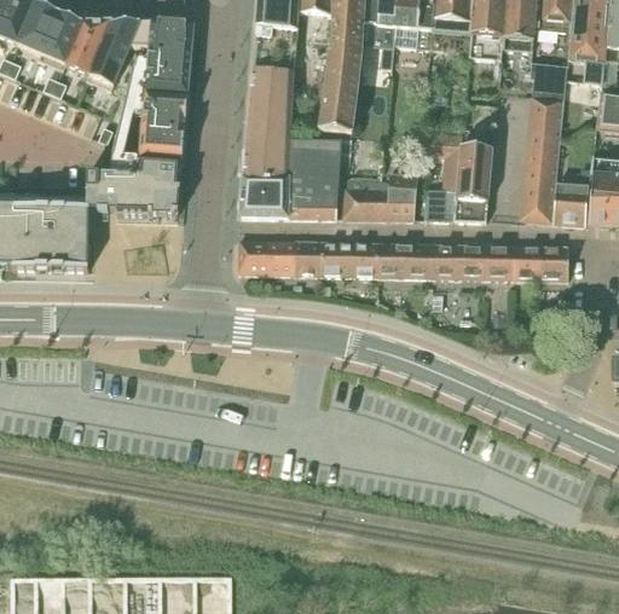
[(0,0),(0,40),(100,82),(116,44),(134,45),(136,18),(69,21),(21,0),(0,0)]
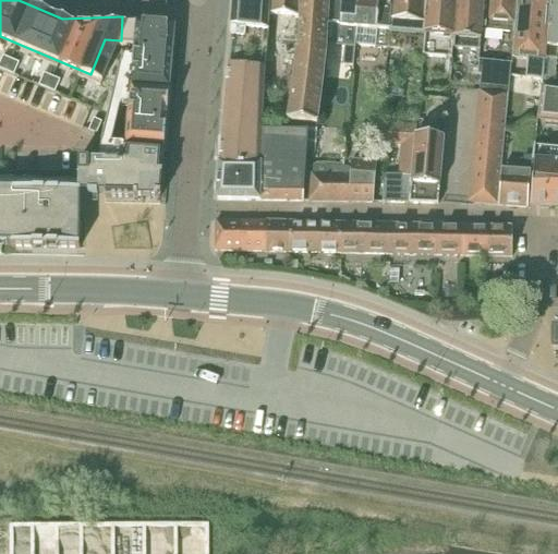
[(267,12),(268,0),(232,0),(231,23),(229,59),(227,73),(226,77),(218,160),(252,160),(262,161),(263,117),(265,84),(267,49),(269,24),(269,12),(267,12)]
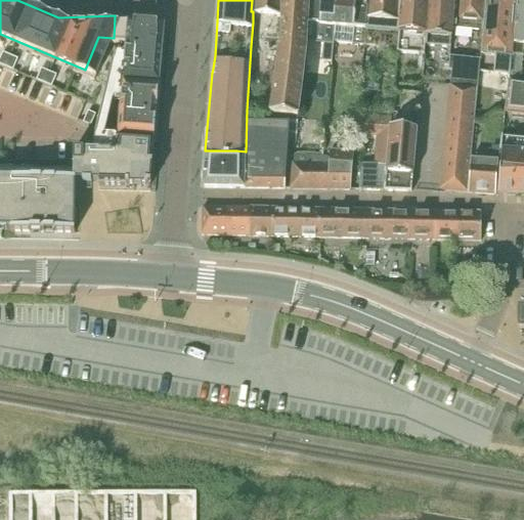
[(279,13),(280,0),(252,0),(251,11),(253,11),(279,13)]
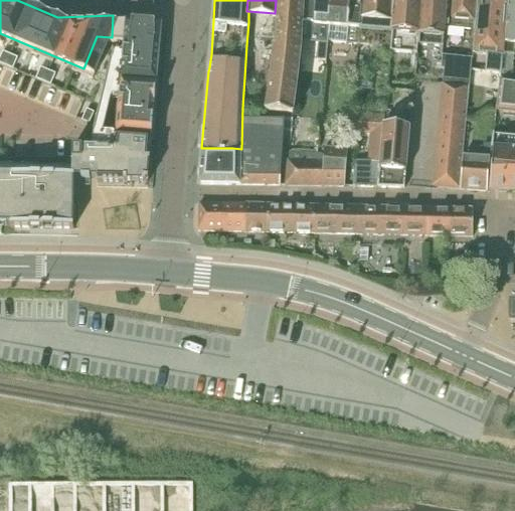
[(276,0),(275,13),(277,13),(276,45),(275,45),(275,42),(274,42),(272,56),(270,74),(268,94),(265,109),(294,112),(300,68),(302,42),(304,20),(301,20),(302,0),(276,0)]
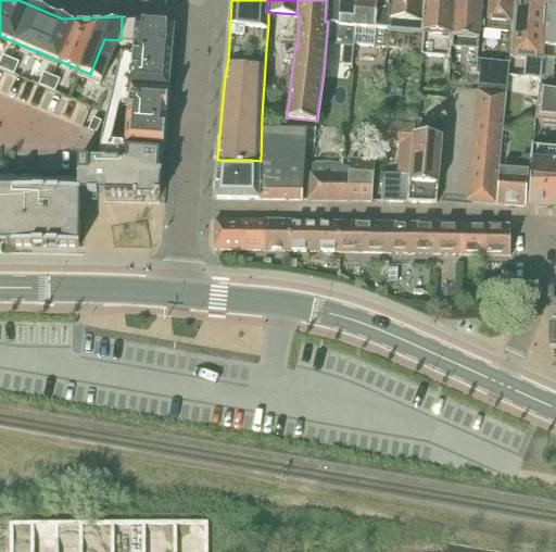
[(355,37),(357,0),(326,0),(325,22),(328,22),(338,22),(338,25),(346,25),(343,57),(353,58),(355,37)]
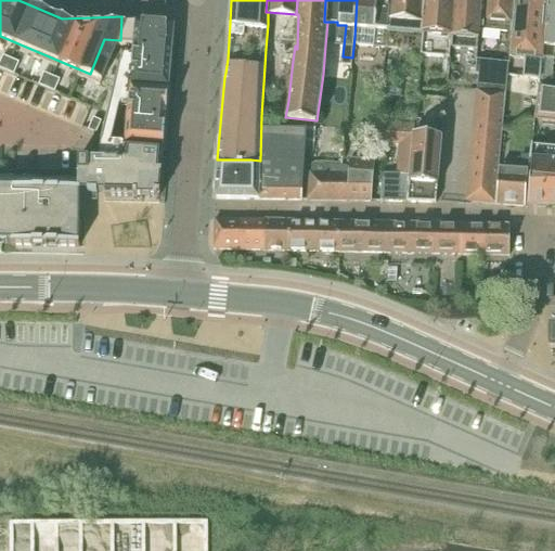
[(357,0),(355,37),(376,39),(376,37),(387,39),(388,15),(389,0),(357,0)]
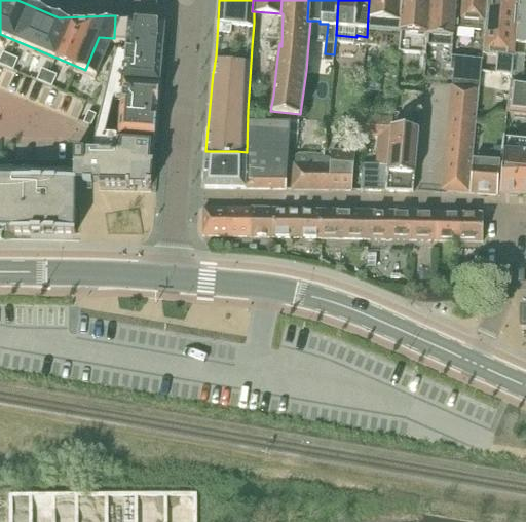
[(369,0),(368,14),(400,17),(401,0),(369,0)]
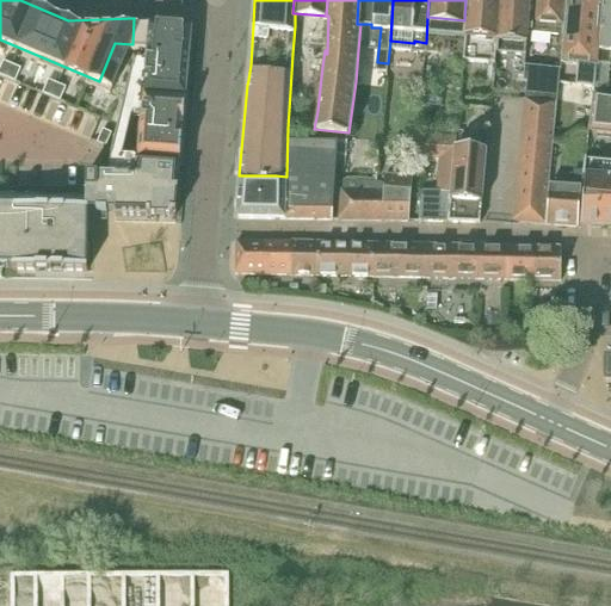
[(494,49),(499,0),(466,0),(464,20),(462,53),(494,56),(494,49)]
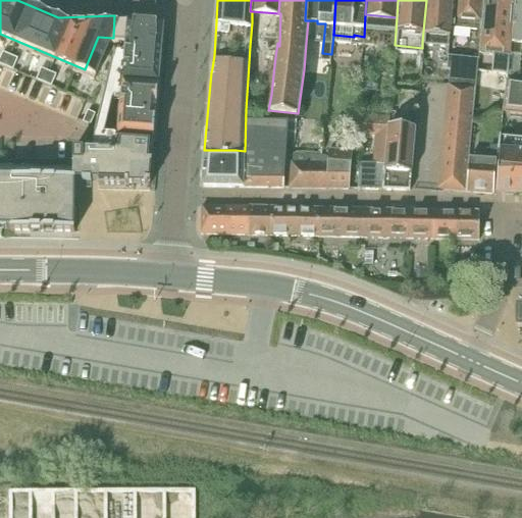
[(426,0),(422,42),(448,45),(450,24),(452,24),(453,15),(453,0),(426,0)]
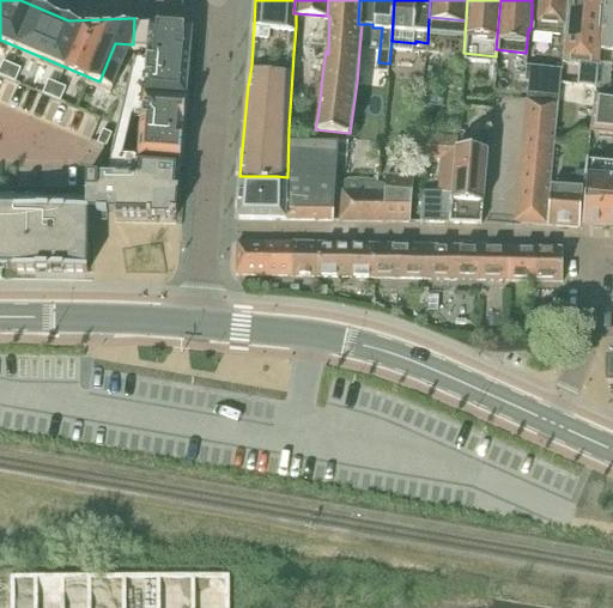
[(564,32),(566,0),(536,0),(535,19),(532,18),(530,29),(564,32)]
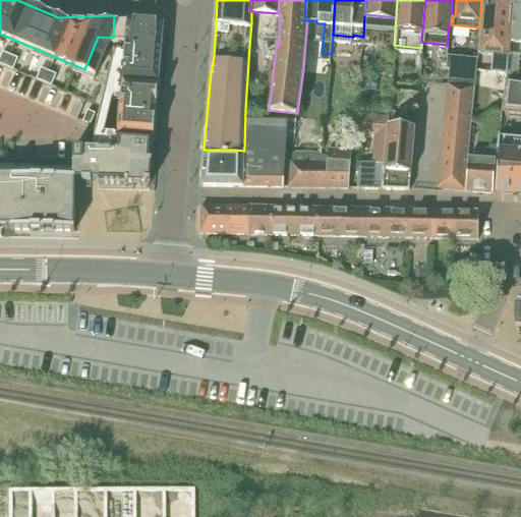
[(494,69),(508,70),(513,0),(481,0),(479,27),(477,51),(496,53),(494,69)]
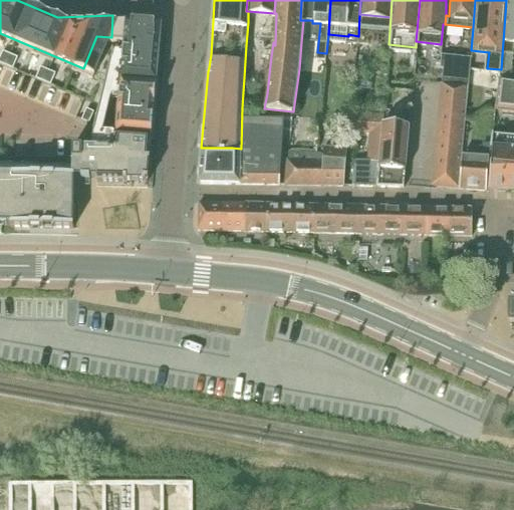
[(506,0),(501,69),(501,71),(511,72),(513,40),(513,0),(506,0)]
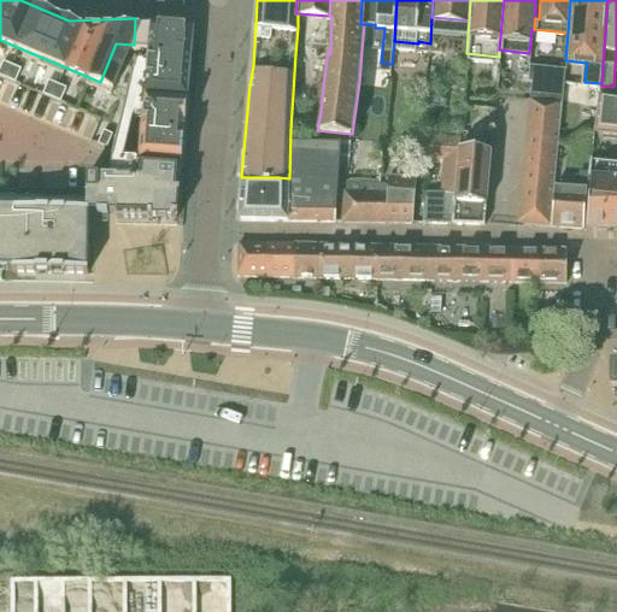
[(0,266),(12,268),(12,269),(36,270),(36,266),(35,266),(36,260),(48,260),(47,270),(52,270),(52,260),(64,260),(64,266),(64,270),(88,270),(89,210),(117,211),(117,215),(176,216),(184,129),(186,119),(184,119),(193,25),(186,25),(186,24),(158,22),(151,22),(145,93),(136,92),(135,112),(142,112),(137,175),(99,174),(87,174),(87,189),(87,207),(0,205),(0,266)]
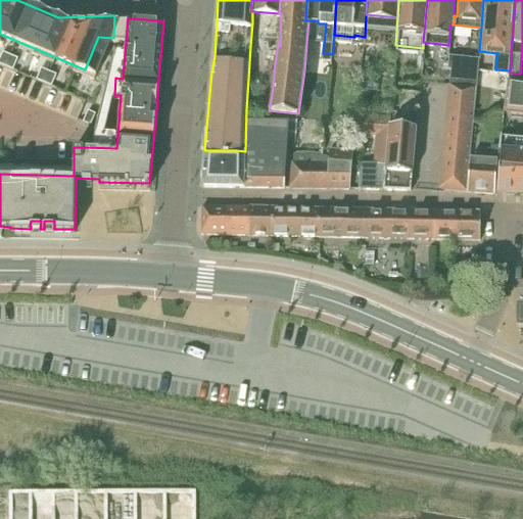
[(10,52),(2,49),(0,54),(0,61),(5,63),(10,52)]
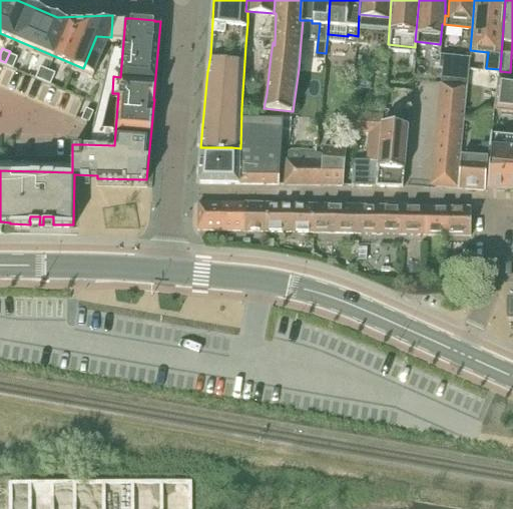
[(17,54),(10,51),(5,62),(13,65),(17,54)]
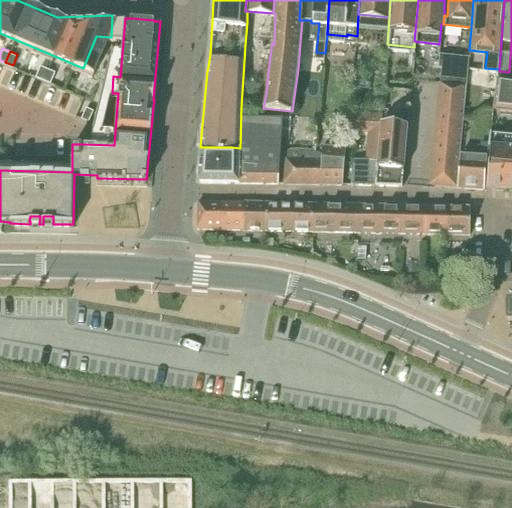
[(439,74),(466,76),(467,54),(438,52),(437,66),(440,66),(439,74)]
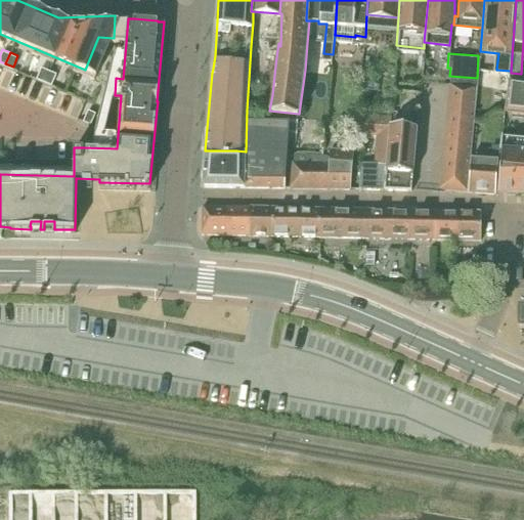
[(48,69),(41,66),(36,77),(44,80),(48,69)]
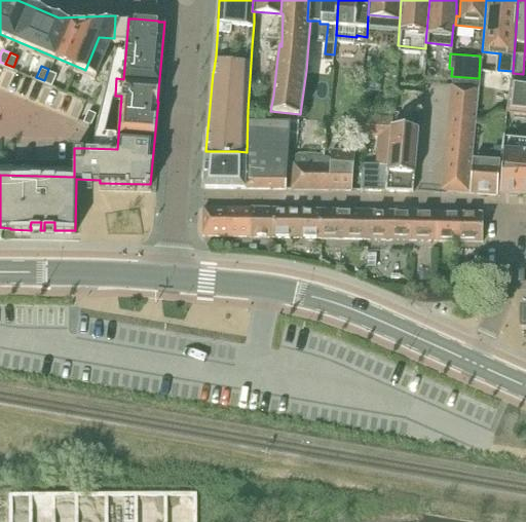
[(481,68),(479,77),(509,80),(510,72),(481,68)]
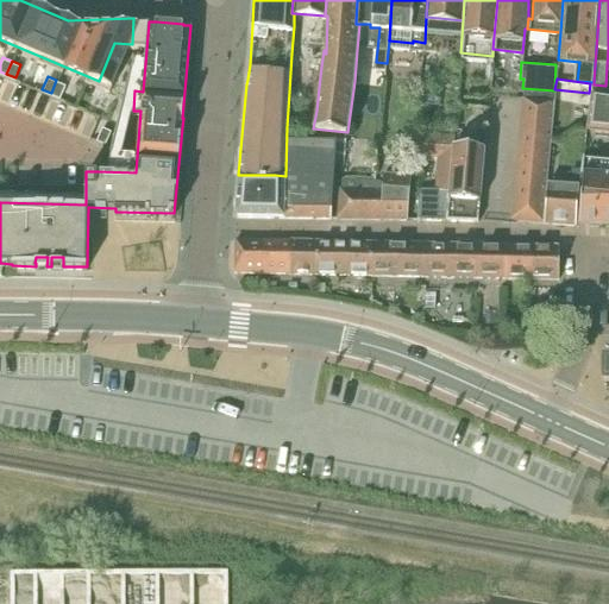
[(66,83),(56,80),(51,93),(60,96),(66,83)]
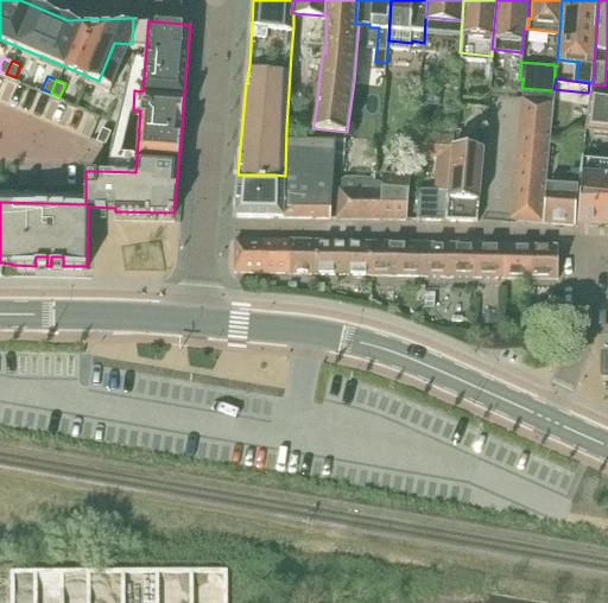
[(419,101),(438,103),(441,89),(420,87),(419,101)]
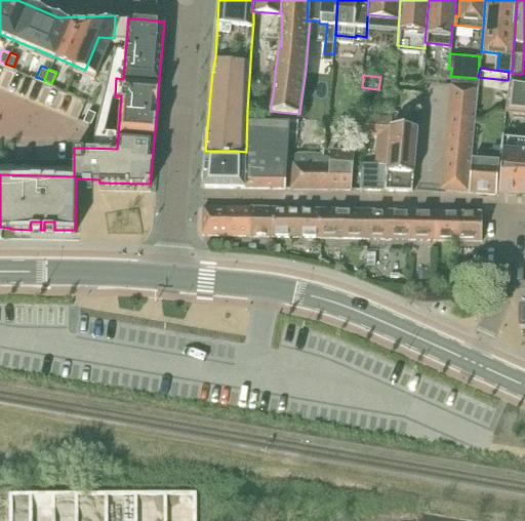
[(476,101),(478,78),(450,76),(448,98),(476,101)]
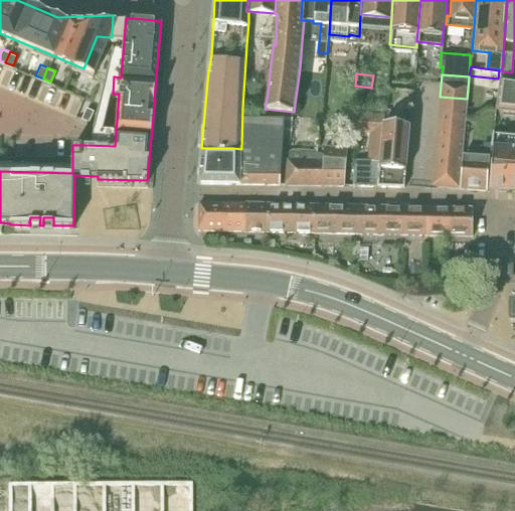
[(498,89),(495,108),(514,109),(514,82),(499,81),(498,89)]
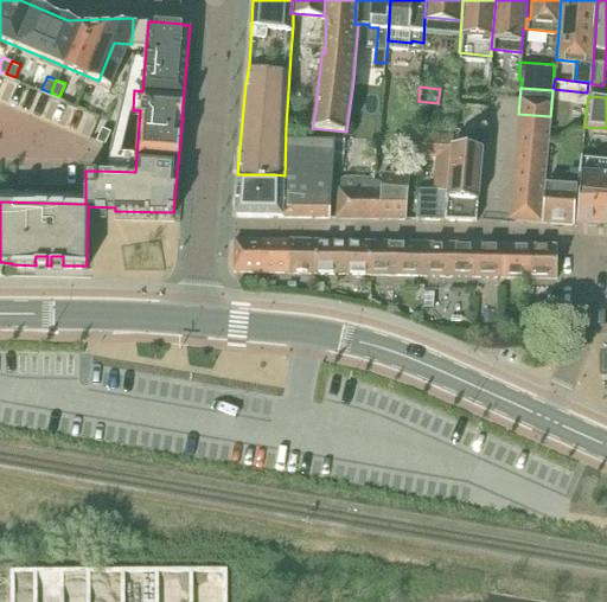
[(518,114),(518,130),(549,134),(550,116),(518,114)]
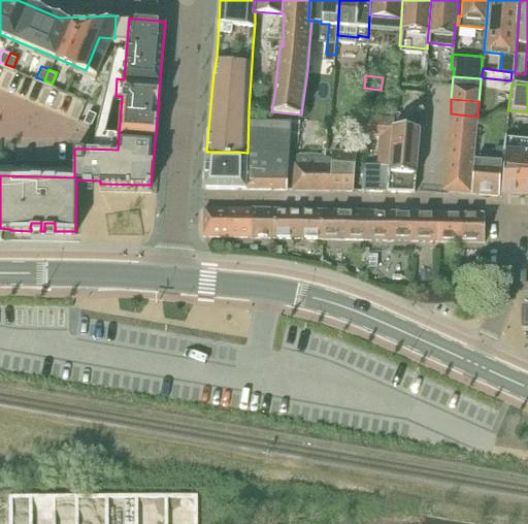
[(96,112),(89,108),(84,121),(91,124),(96,112)]
